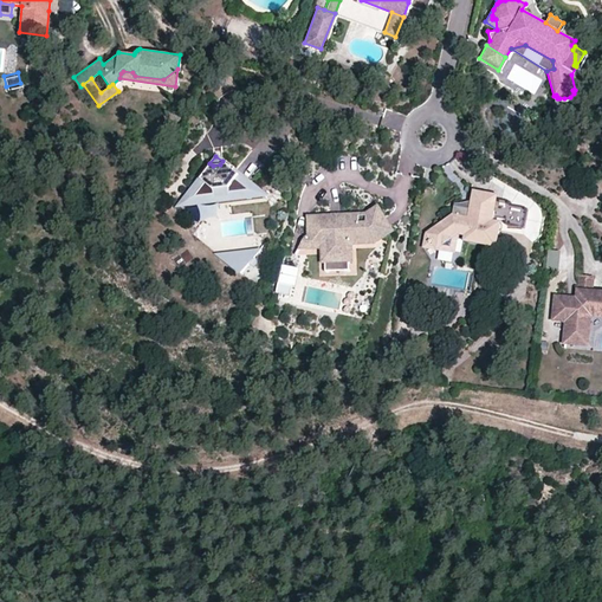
[(213,166),(209,163),(185,193),(192,200),(251,193),(256,187),(235,172),(222,161),(220,164),(213,166)]
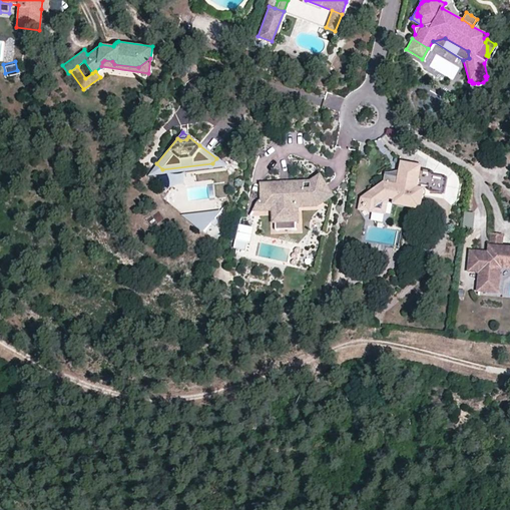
[(408,164),(400,163),(398,169),(397,176),(384,173),(382,180),(359,195),(368,209),(387,196),(388,190),(393,191),(392,197),(400,199),(399,200),(409,202),(409,201),(419,203),(422,186),(417,185),(420,166),(408,164)]
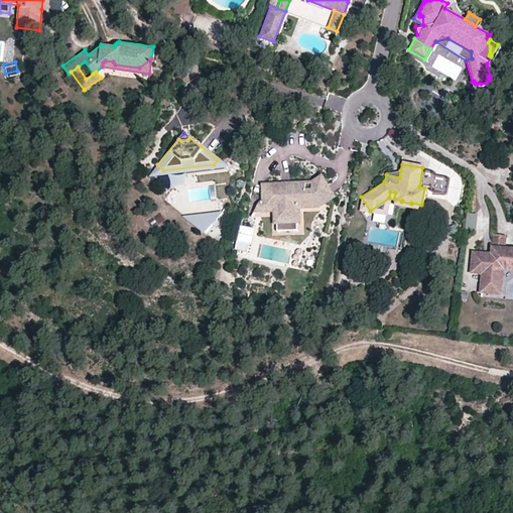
[(427,173),(426,186),(439,187),(440,175),(427,173)]
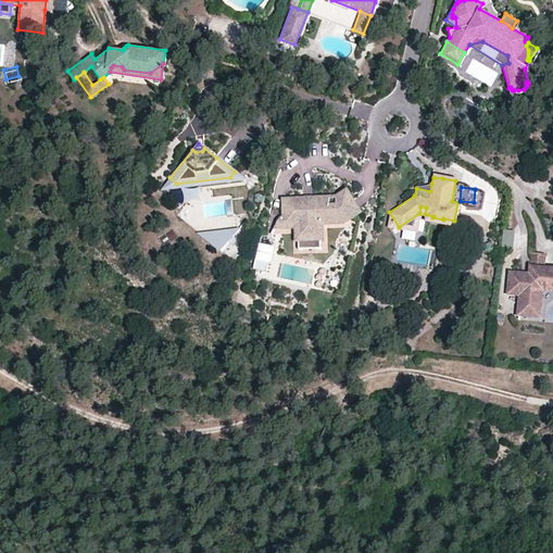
[(278,214),(276,216),(293,216),(293,225),(293,238),(296,237),(318,237),(321,237),(321,221),(342,221),(359,210),(344,188),(335,196),(335,202),(327,202),(327,196),(304,196),(281,197),(281,214),(278,214)]
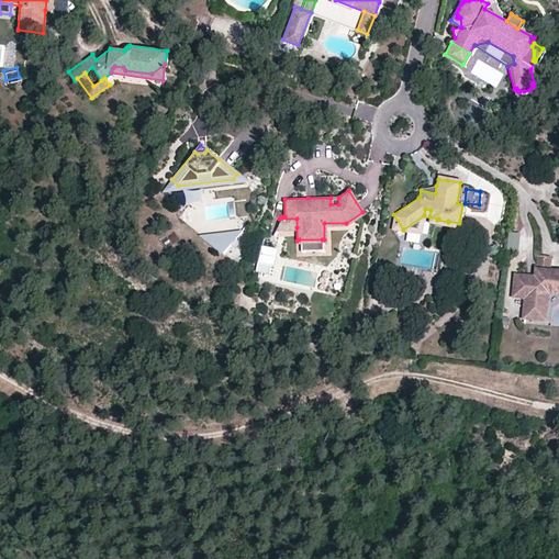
[(391,227),(403,230),(393,214),(391,227)]
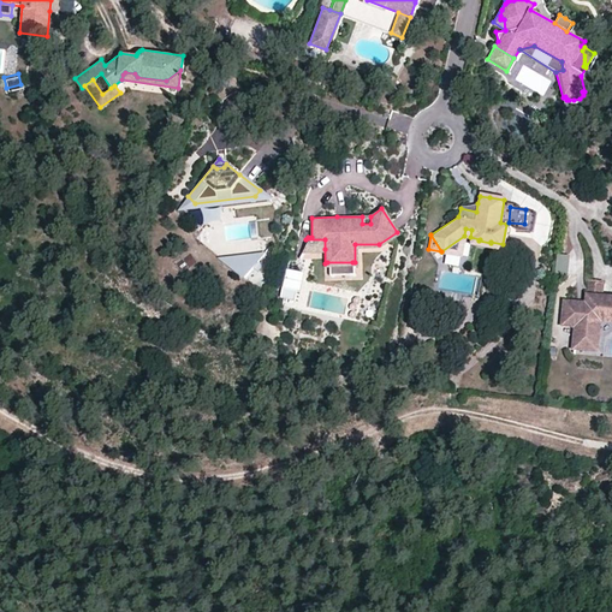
[(464,236),(441,251),(461,255),(464,236)]
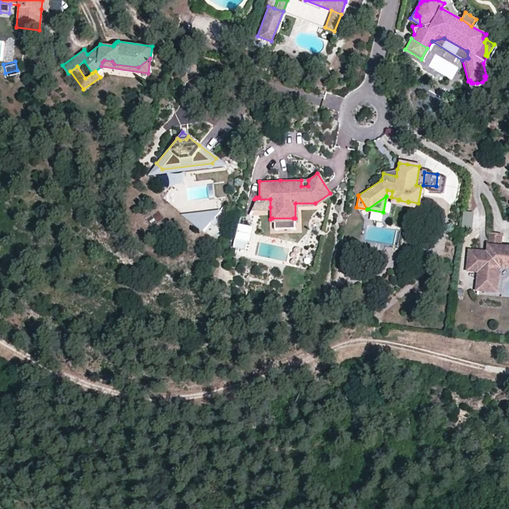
[(417,207),(418,203),(408,201),(408,202),(398,200),(399,199),(391,197),(390,202),(417,207)]
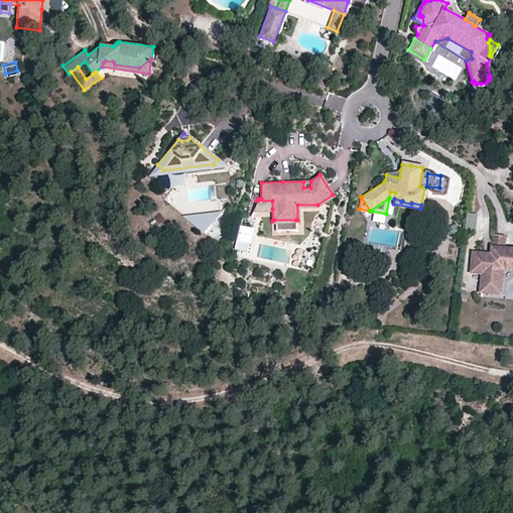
[(251,210),(272,209),(272,201),(256,201),(251,210)]
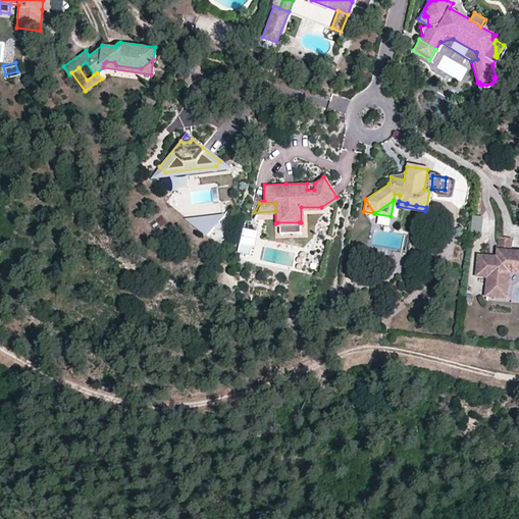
[(220,215),(204,216),(212,224),(220,215)]
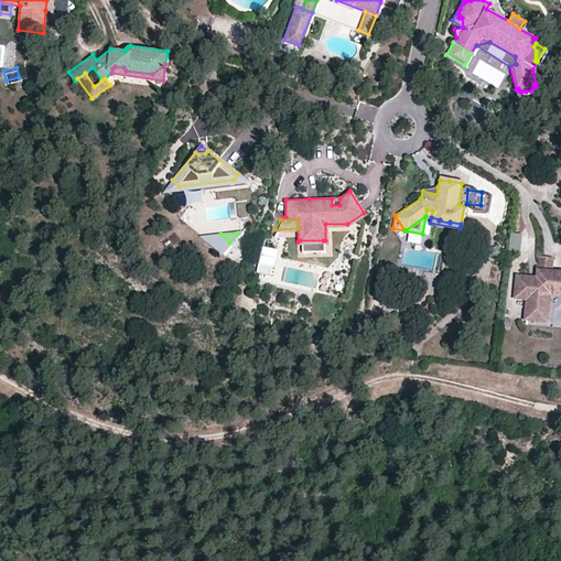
[(519,234),(508,233),(507,248),(518,249),(519,234)]
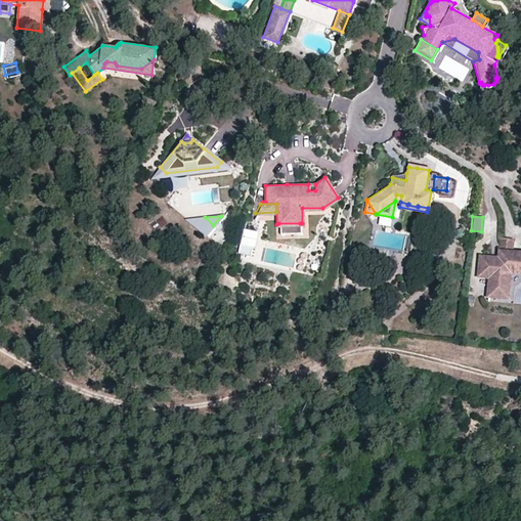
[(187,219),(197,226),(205,217),(187,219)]
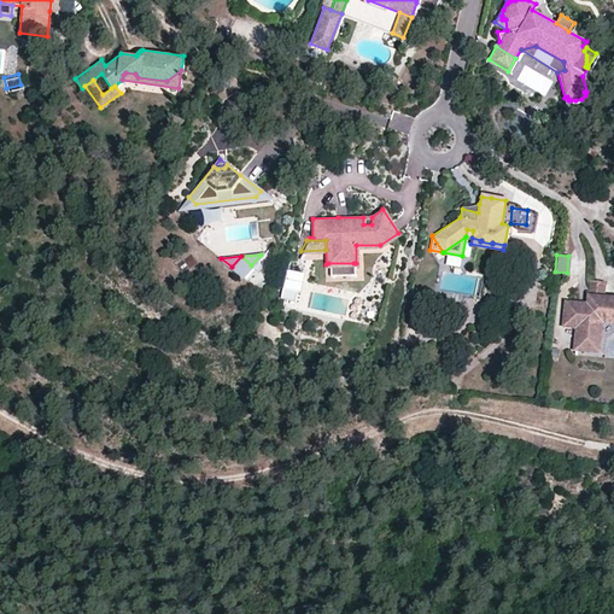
[(251,265),(241,256),(232,267),(243,275),(251,265)]
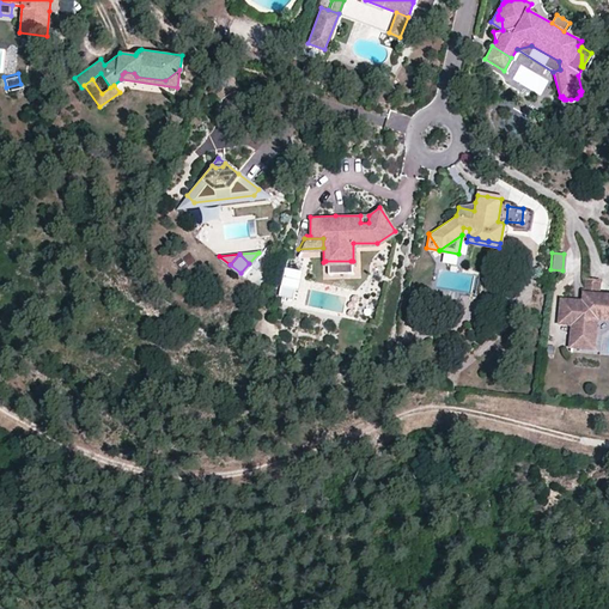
[(351,270),(351,261),(326,261),(327,272),(351,270)]
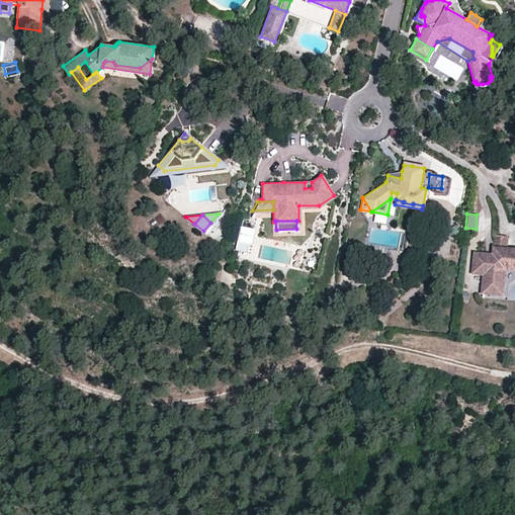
[(238,224),(236,238),(244,239),(247,225),(238,224)]
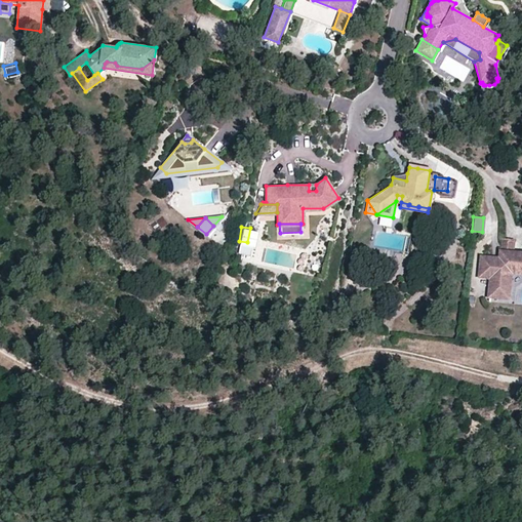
[(498,237),(498,248),(512,249),(513,238),(506,238),(498,237)]
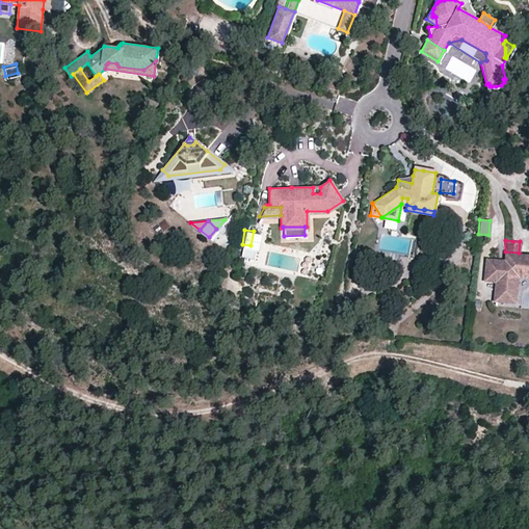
[(250,245),(242,244),(240,253),(242,254),(253,255),(254,246),(250,245)]
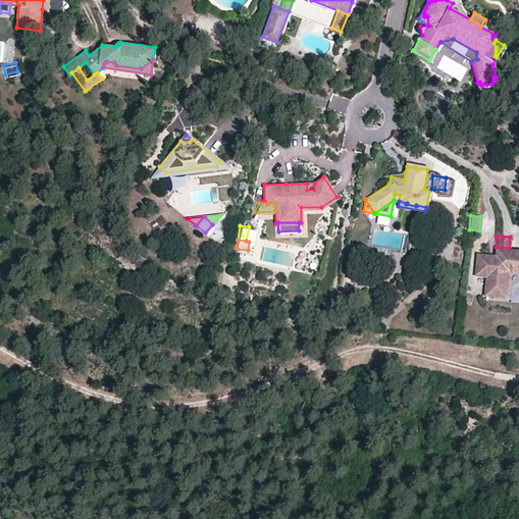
[(506,267),(518,268),(518,249),(509,248),(496,247),(495,254),(495,258),(485,257),(486,254),(476,253),(474,272),(485,273),(484,292),(504,294),(506,267)]
